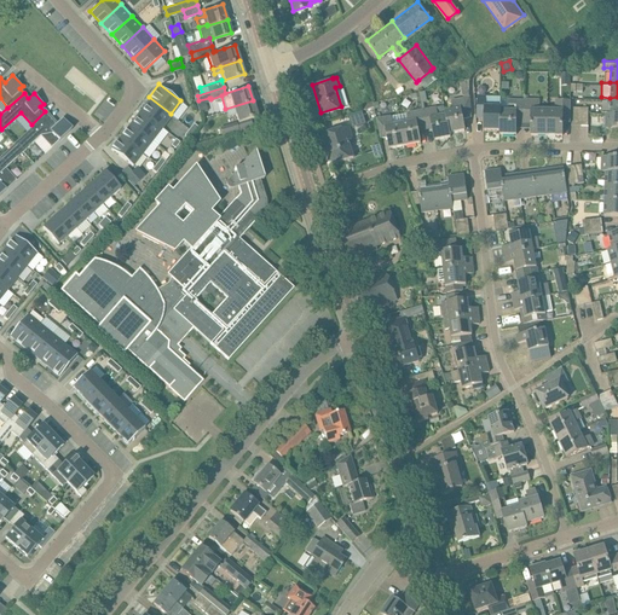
[(498,132),(500,132),(500,109),(500,94),(477,94),(475,115),(477,115),(477,111),(483,111),(483,127),(498,128),(498,132)]
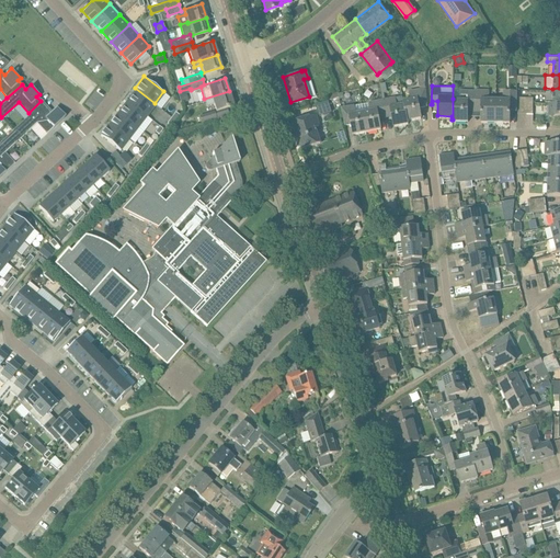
[(473,105),(473,90),(459,89),(459,95),(454,95),(454,86),(453,86),(453,99),(453,120),(467,120),(467,105),(473,105)]
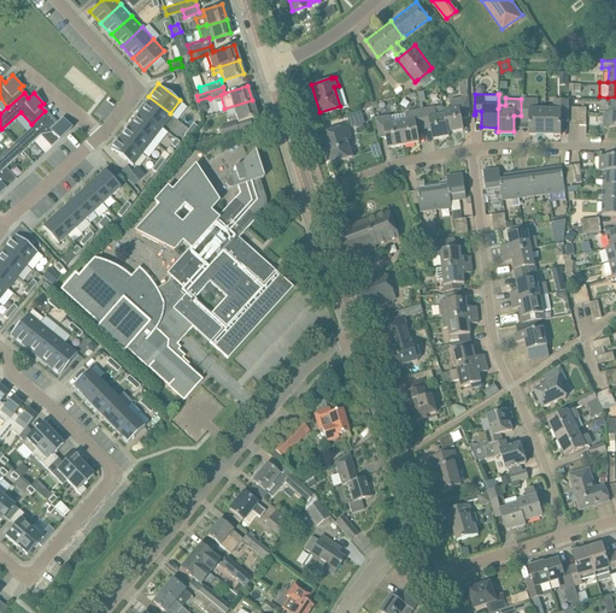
[(451,107),(444,110),(447,130),(462,128),(461,116),(469,115),(468,95),(450,99),(451,107)]
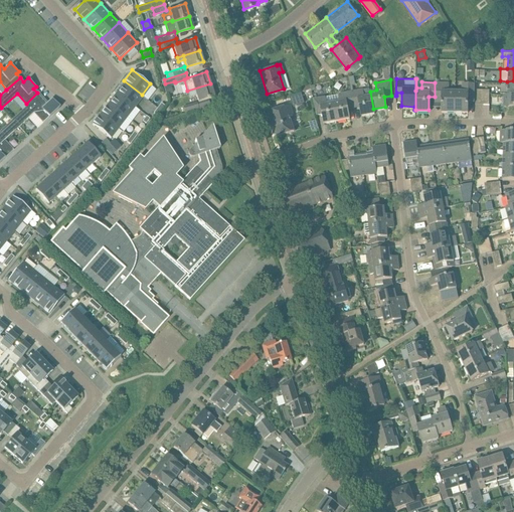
[(142,95),(124,80),(116,91),(134,105),(142,95)]
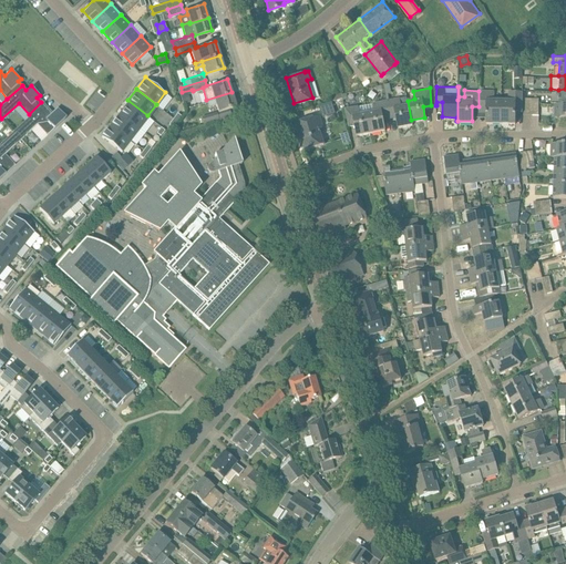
[(485,121),(500,122),(500,100),(492,100),(492,90),(479,90),(479,91),(479,106),(485,106),(485,121)]
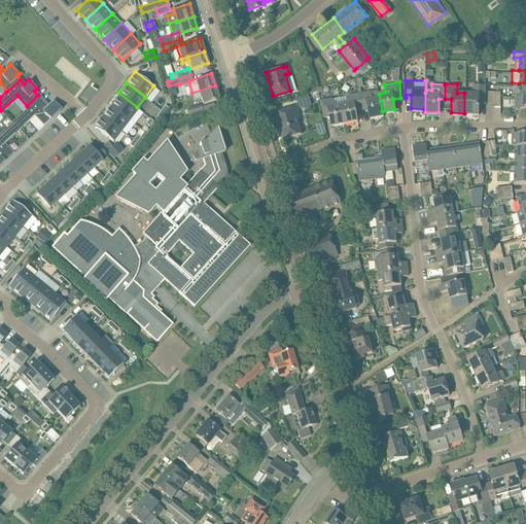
[(464,93),(464,113),(478,113),(478,99),(484,99),(485,84),(472,83),(472,93),(464,93)]
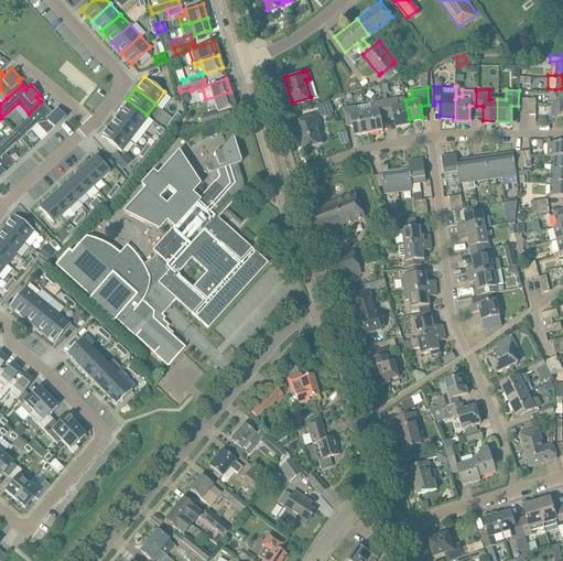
[(235,105),(230,92),(205,99),(207,105),(214,103),(216,110),(235,105)]
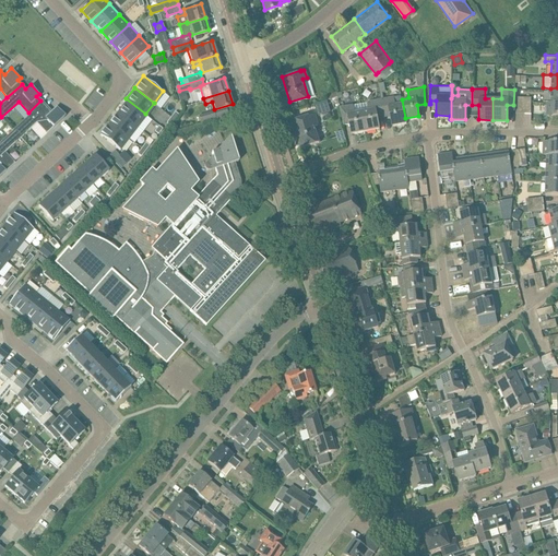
[(401,93),(380,97),(383,115),(390,113),(392,125),(405,121),(405,118),(402,99),(401,93)]
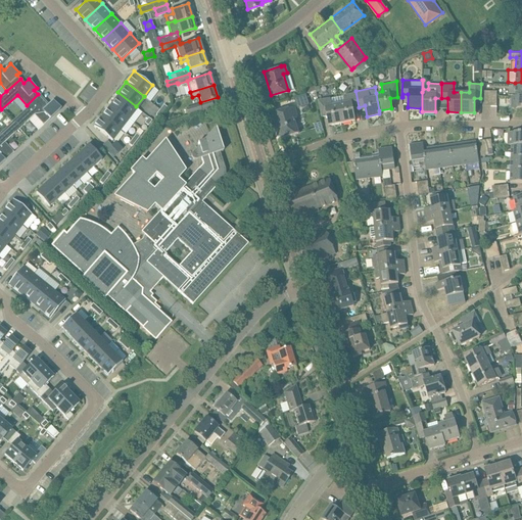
[(496,89),(483,89),(483,104),(495,104),(496,89)]
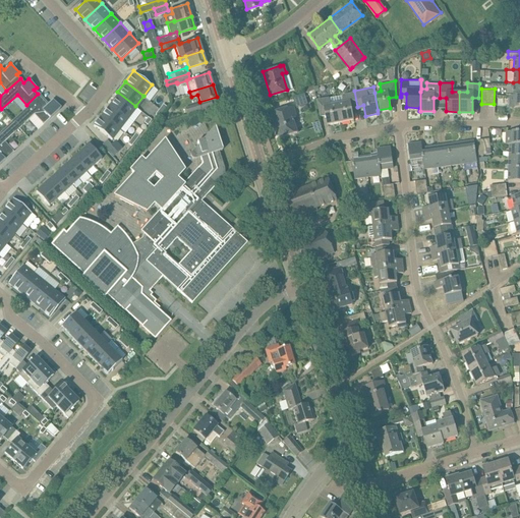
[(357,107),(354,91),(342,94),(343,102),(337,103),(340,121),(353,118),(351,108),(357,107)]
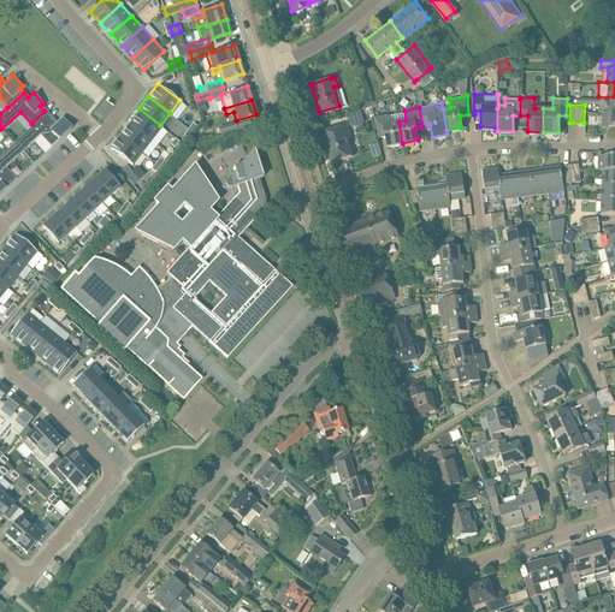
[(160,125),(139,108),(129,120),(151,138),(160,125)]
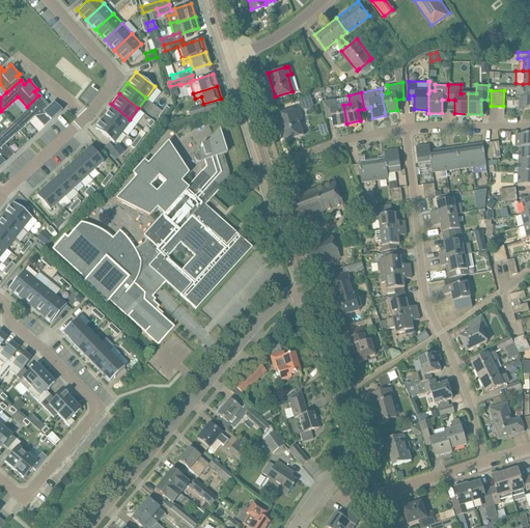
[(309,93),(298,98),(301,107),(312,104),(309,93)]
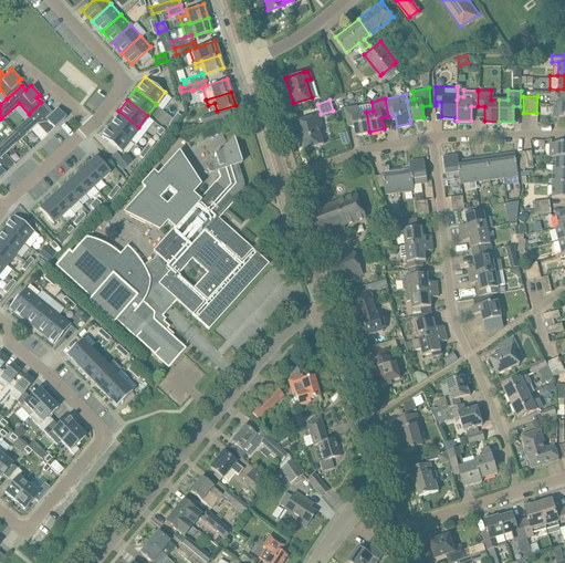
[(46,133),(65,115),(56,106),(50,112),(41,102),(29,114),(12,128),(20,137),(37,123),(46,133)]
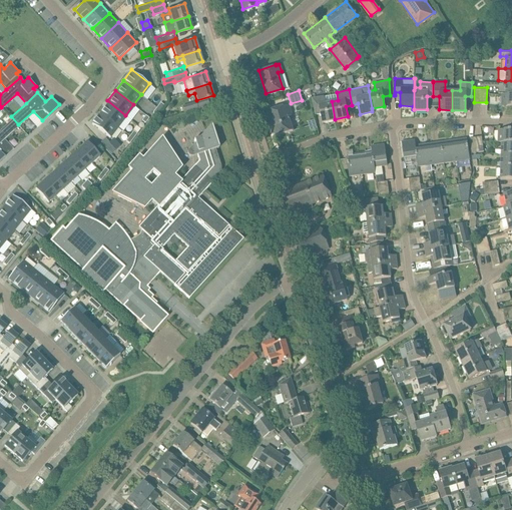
[(511,93),(504,93),(505,92),(501,92),(501,105),(511,105),(511,93)]
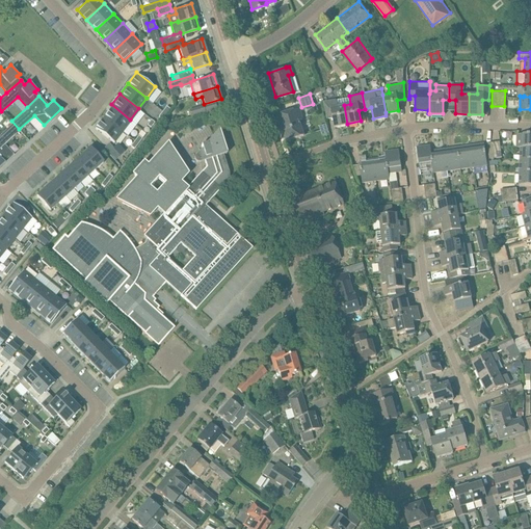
[(335,98),(322,101),(326,116),(332,115),(334,126),(347,124),(344,105),(337,106),(335,98)]
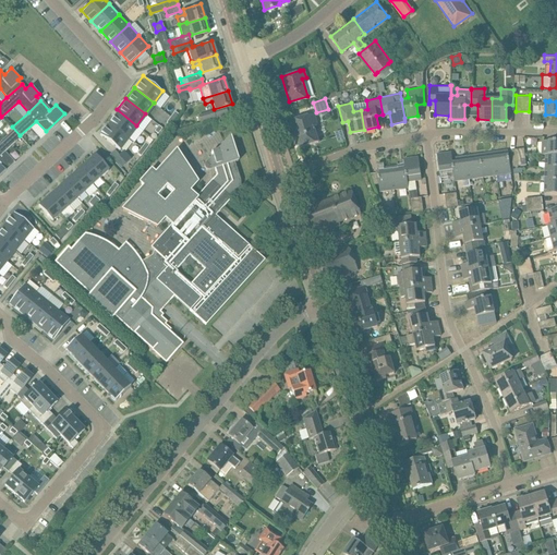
[(117,109),(108,121),(128,136),(133,141),(142,129),(136,125),(117,109)]
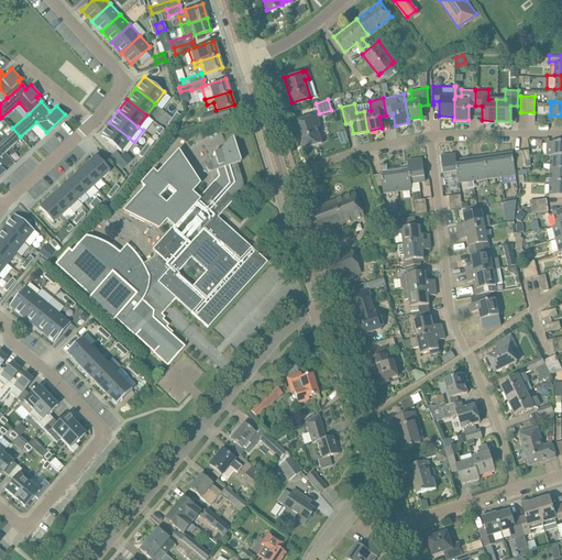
[(199,114),(201,121),(217,117),(215,110),(199,114)]
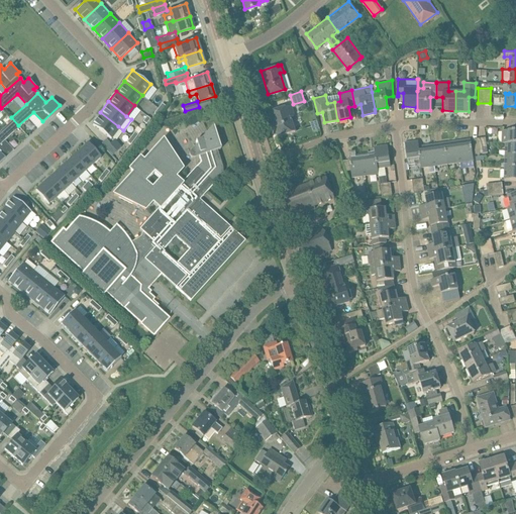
[(291,104),(279,107),(270,110),(277,135),(294,130),(289,113),(293,112),(291,104)]
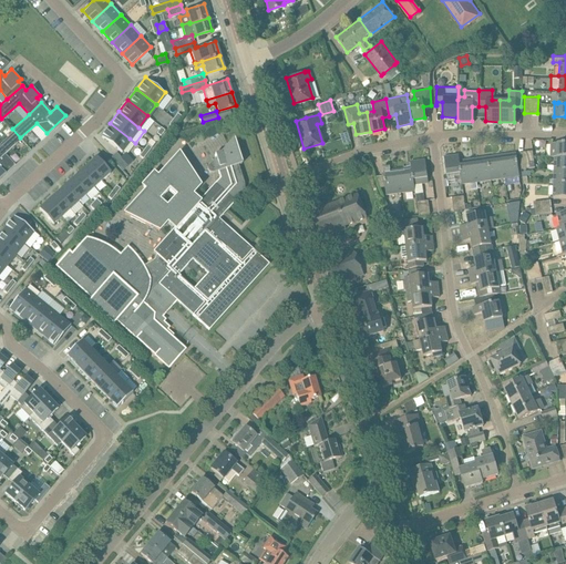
[(130,139),(110,123),(101,135),(121,151),(130,139)]
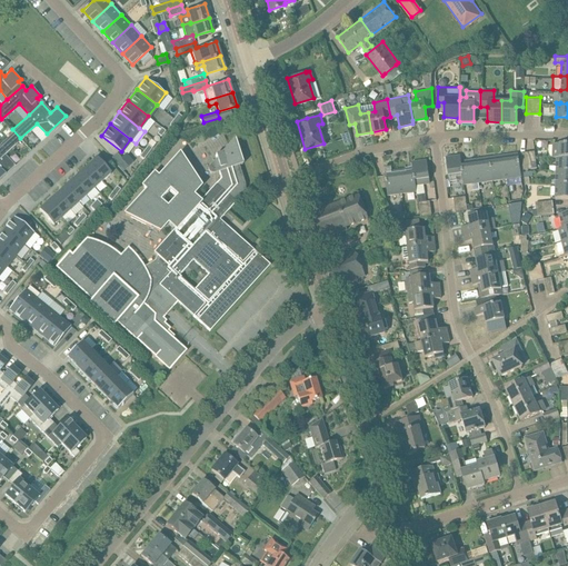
[(5,152),(20,138),(12,129),(11,131),(0,141),(0,176),(15,164),(5,152)]
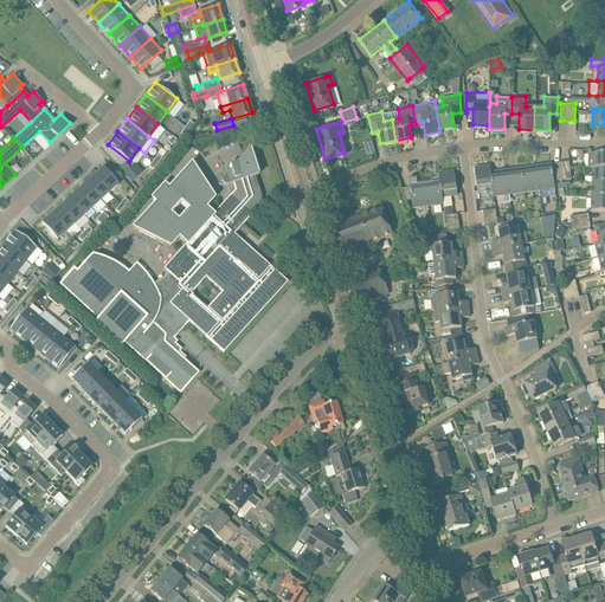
[(185,141),(179,149),(184,153),(190,144),(185,141)]
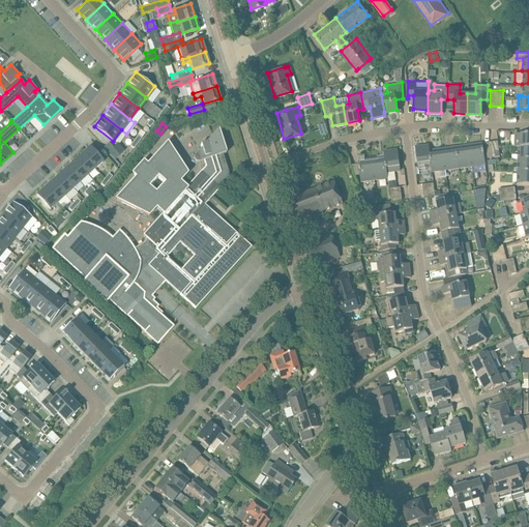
[(157,303),(152,298),(154,296),(148,292),(163,276),(179,292),(195,305),(250,244),(234,231),(203,203),(226,179),(227,177),(227,175),(227,174),(228,172),(228,171),(227,169),(222,152),(224,151),(217,129),(216,128),(206,140),(200,142),(201,145),(194,153),(193,154),(193,155),(193,156),(194,157),(194,158),(195,158),(196,159),(197,159),(198,159),(203,158),(205,165),(201,169),(200,169),(185,186),(178,180),(186,172),(167,141),(147,164),(143,159),(131,172),(136,175),(116,197),(148,213),(155,205),(163,211),(142,233),(145,235),(143,240),(133,246),(130,243),(129,241),(126,237),(122,233),(118,229),(111,236),(107,233),(105,231),(100,229),(97,227),(93,225),(89,224),(84,222),(80,221),(66,236),(63,233),(52,246),(85,276),(82,280),(105,300),(108,297),(156,342),(172,324),(159,313),(162,311),(155,305),(157,303)]
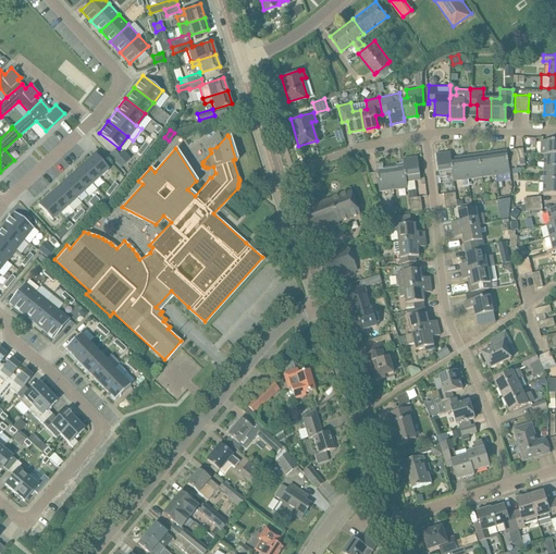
[(540,152),(544,152),(555,152),(555,139),(541,139),(540,152)]
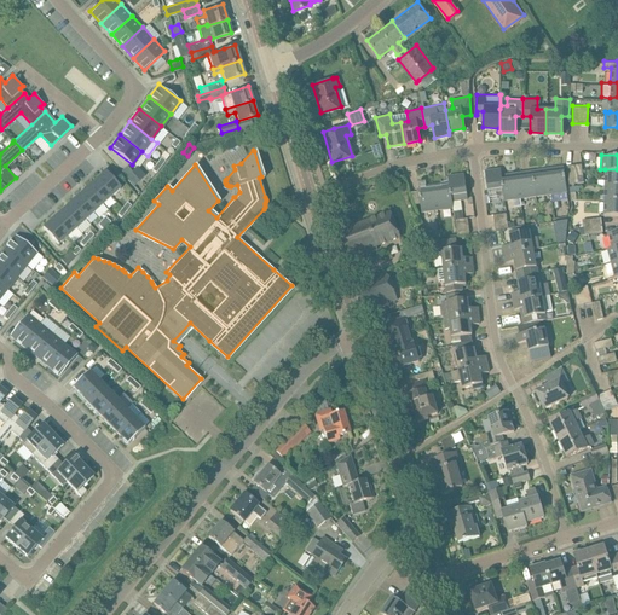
[(565,164),(567,181),(583,179),(581,162),(565,164)]
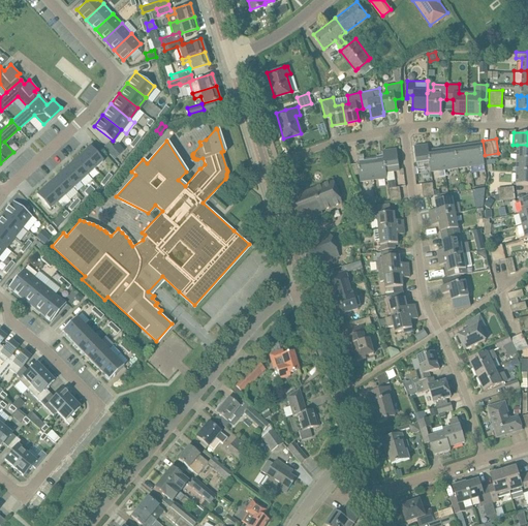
[(480,141),(467,143),(470,164),(484,162),(480,141)]
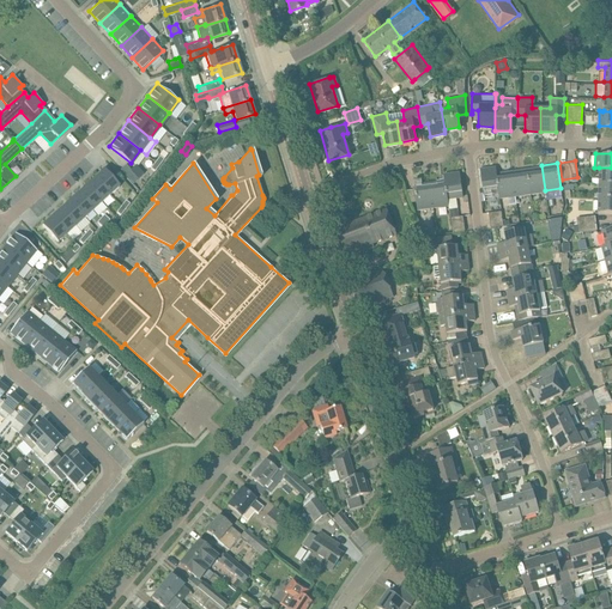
[(498,196),(500,196),(498,193),(496,171),(495,165),(479,168),(483,192),(497,190),(498,196)]
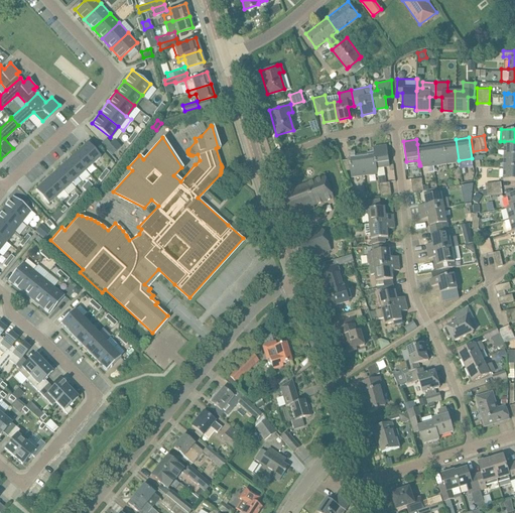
[(456,139),(442,141),(445,162),(459,160),(456,139)]
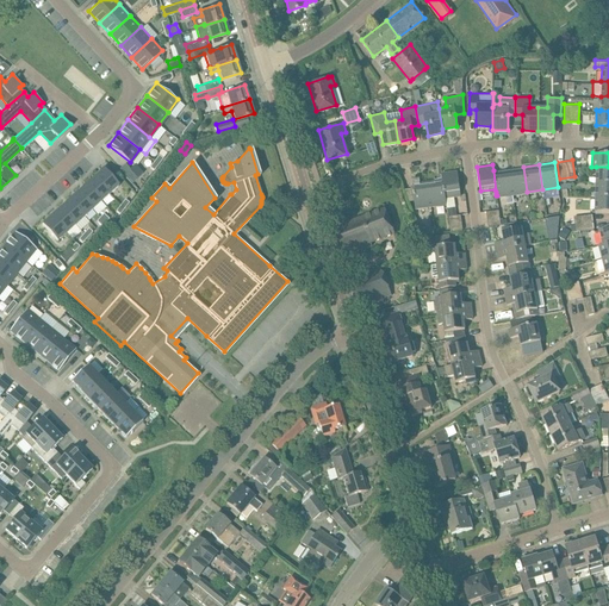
[(109,192),(118,183),(103,167),(94,175),(109,192)]
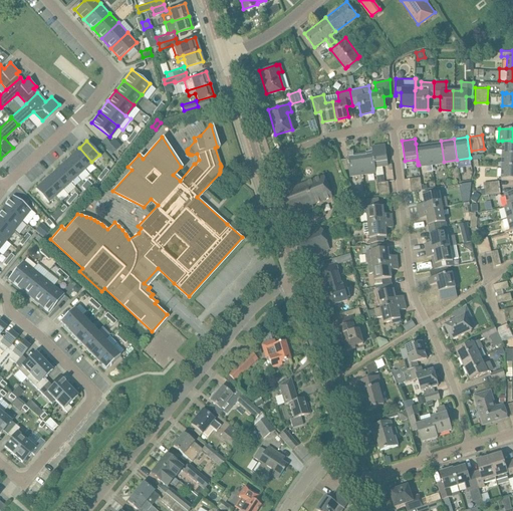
[(444,162),(441,141),(429,142),(432,163),(437,163),(444,162)]
